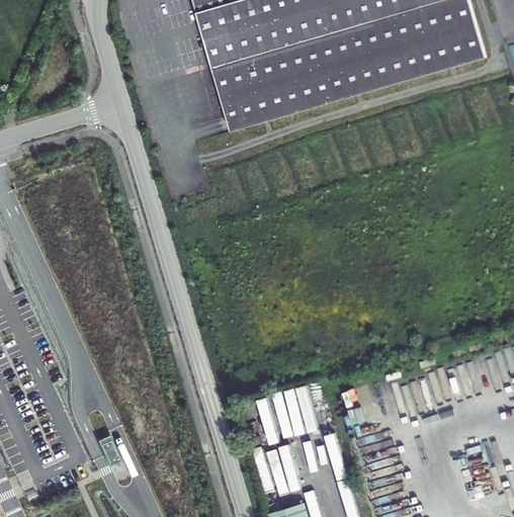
[(189,0),(228,132),(485,57),(467,0),(189,0)]
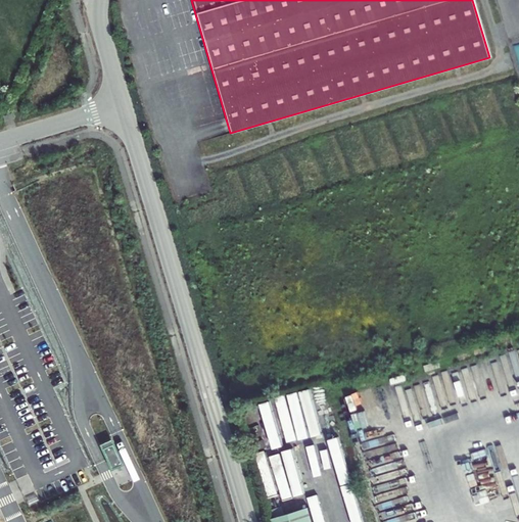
[(0,123),(10,121),(8,113),(0,115),(0,123)]
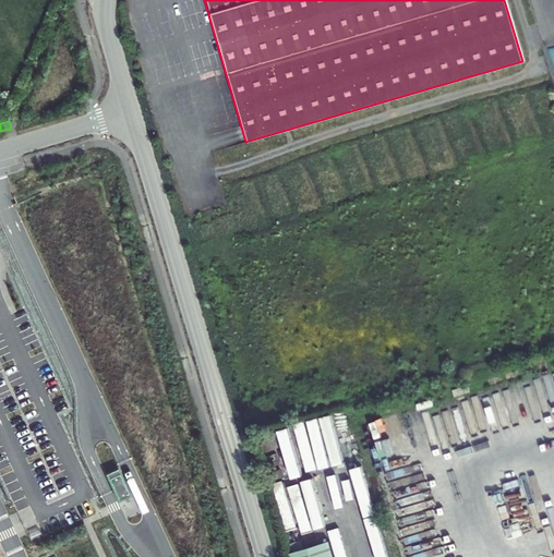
[(349,447),(340,415),(328,419),(327,414),(304,421),(317,469),(342,462),(339,450),(349,447)]
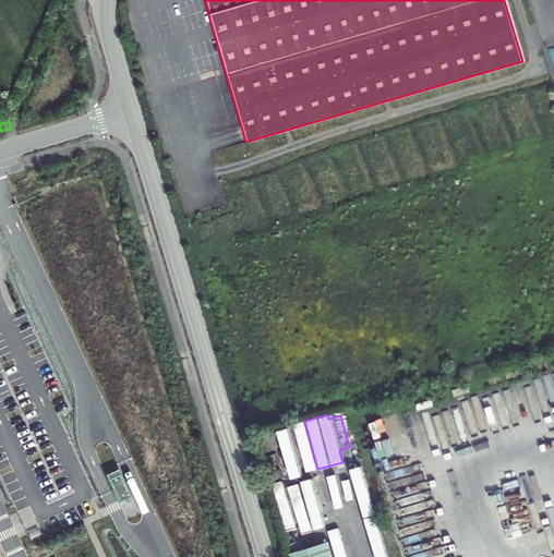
[(302,427),(291,428),(291,437),(302,437),(302,427)]
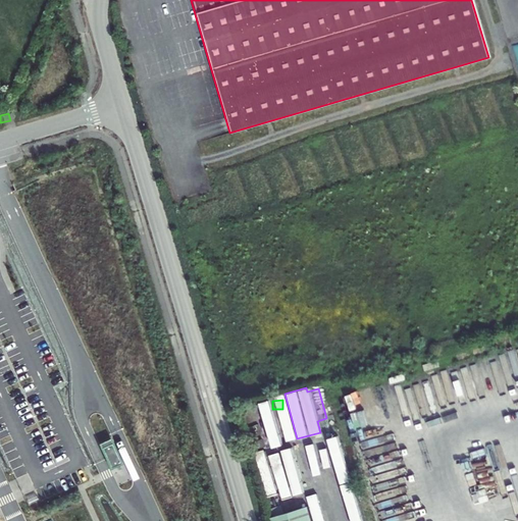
[(348,486),(345,473),(337,474),(340,488),(348,486)]
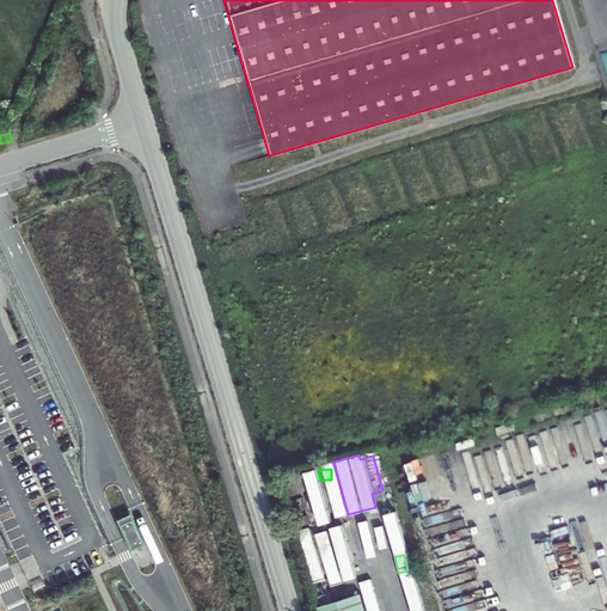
[(311,608),(312,610),(359,610),(354,594),(311,608)]
